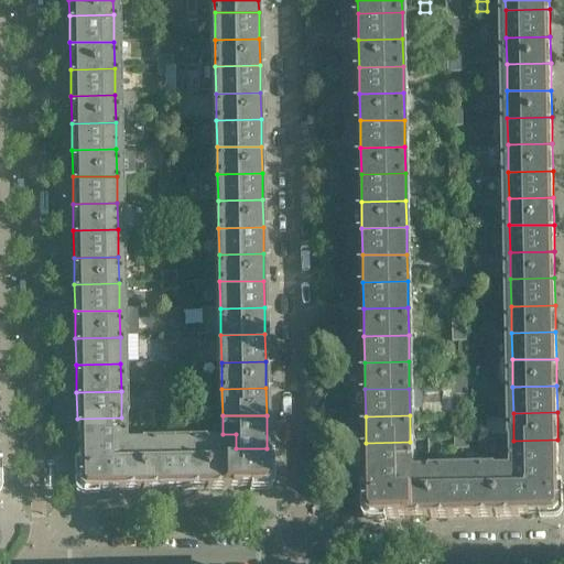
[(121,436),(121,418),(77,419),(77,452),(108,451),(108,436),(121,436)]
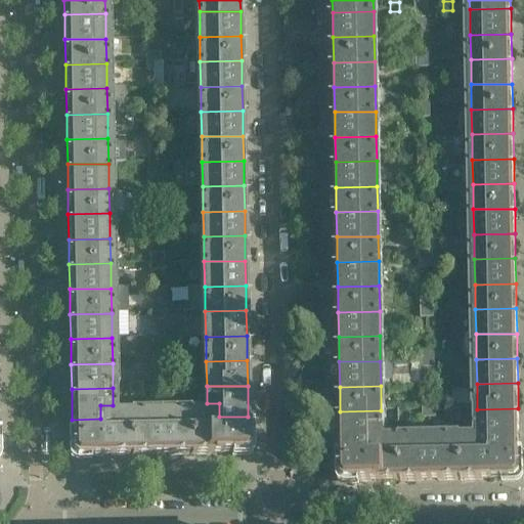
[(220,454),(219,417),(219,403),(207,403),(207,415),(189,415),(190,455),(220,454)]
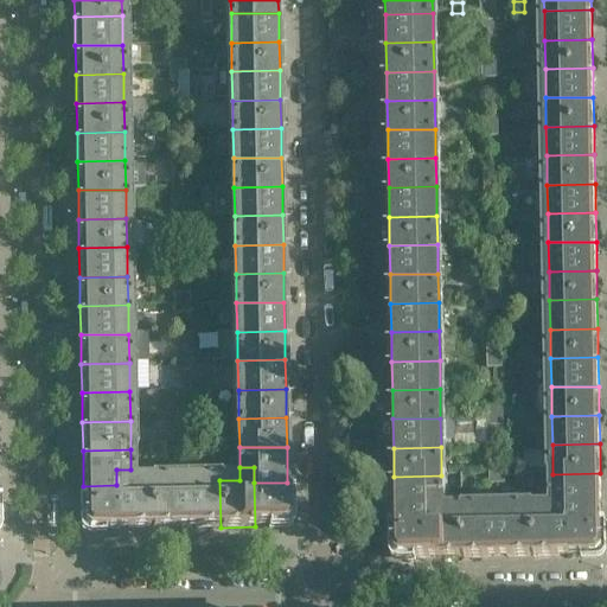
[(152,529),(151,483),(132,483),(131,470),(116,470),(116,485),(117,530),(152,529)]
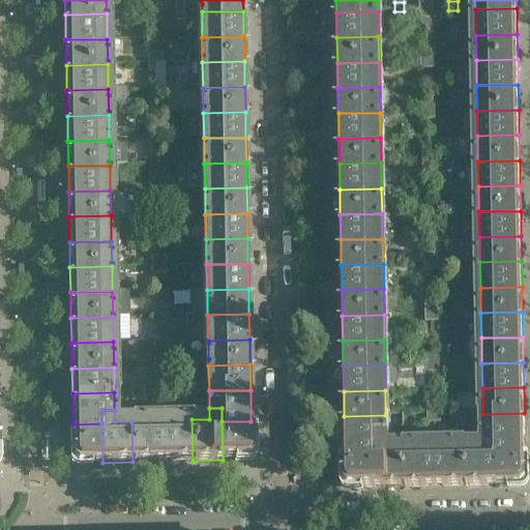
[(525,447),(524,416),(524,413),(482,414),(482,434),(496,434),(496,447),(525,447)]
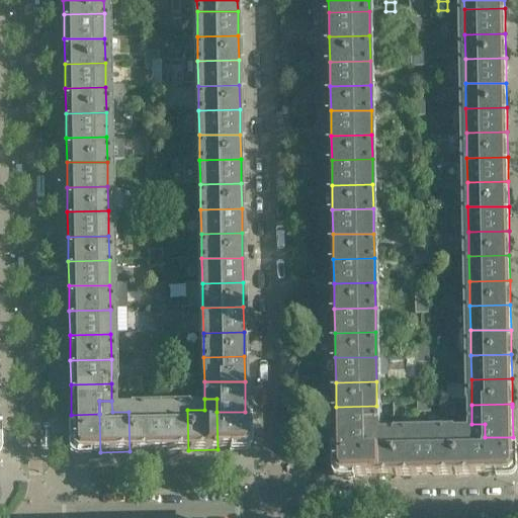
[(455,413),(455,405),(446,405),(446,414),(455,413)]
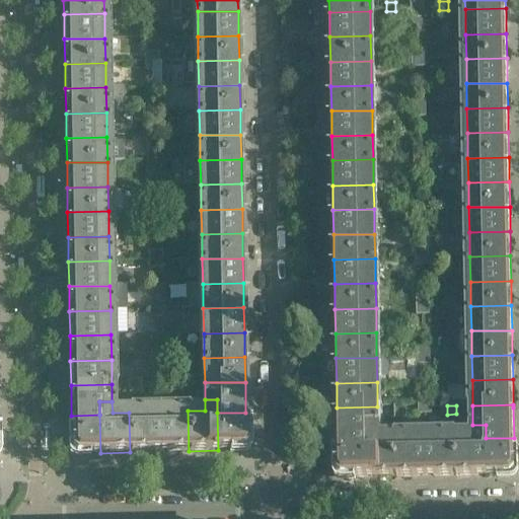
[(378,427),(377,406),(337,408),(338,441),(366,440),(366,427),(378,427)]
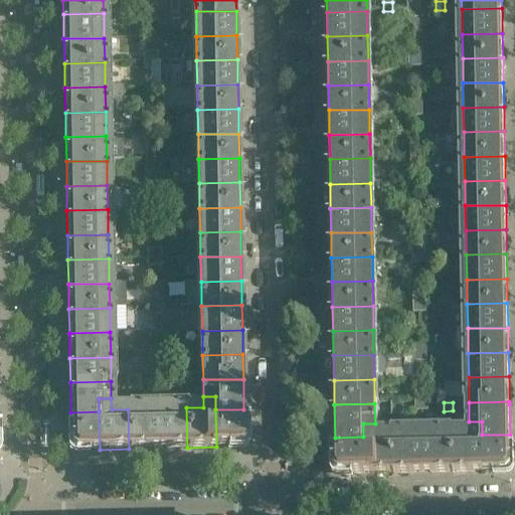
[(400,411),(400,403),(391,403),(391,412),(400,411)]
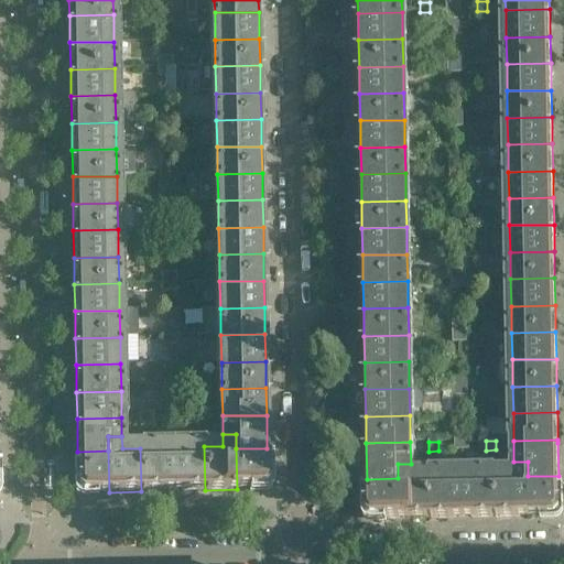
[(205,490),(204,446),(172,447),(173,491),(205,490)]
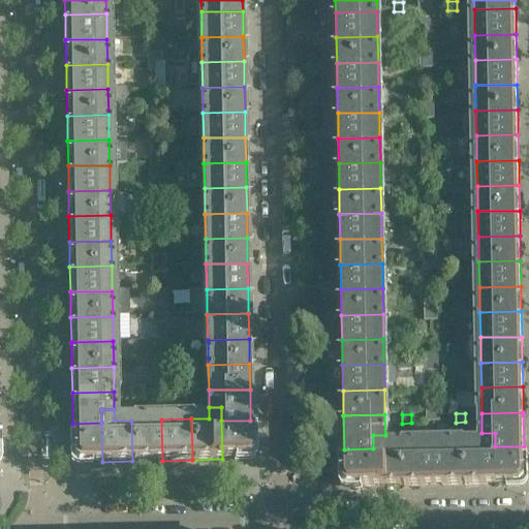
[(162,461),(161,419),(131,421),(132,461),(162,461)]
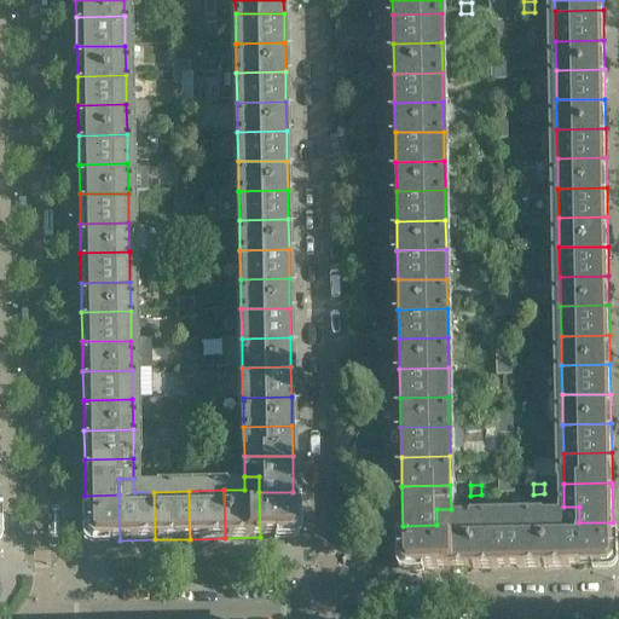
[(294,532),(293,492),(259,492),(260,537),(289,537),(291,537),(293,536),(294,533),(294,532)]
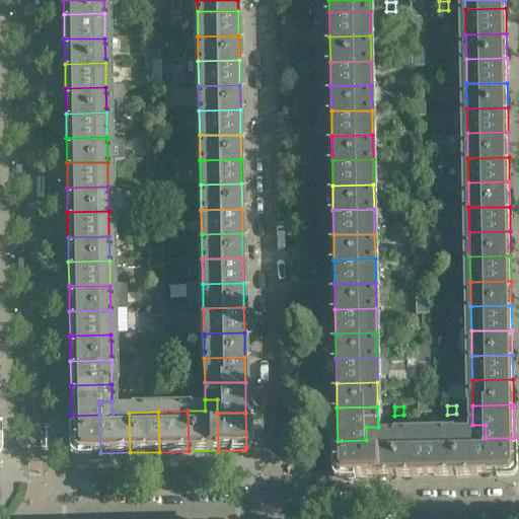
[(100,453),(99,415),(71,416),(72,449),(72,450),(73,451),(73,452),(74,452),(75,453),(76,453),(100,453)]
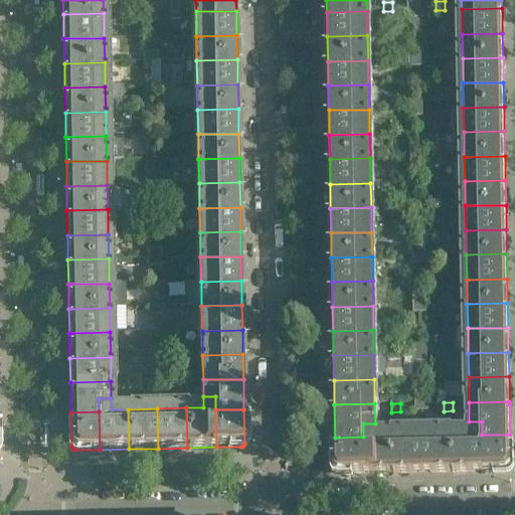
[(483,472),(482,435),(482,421),(469,421),(470,433),(452,433),(453,473),(483,472)]
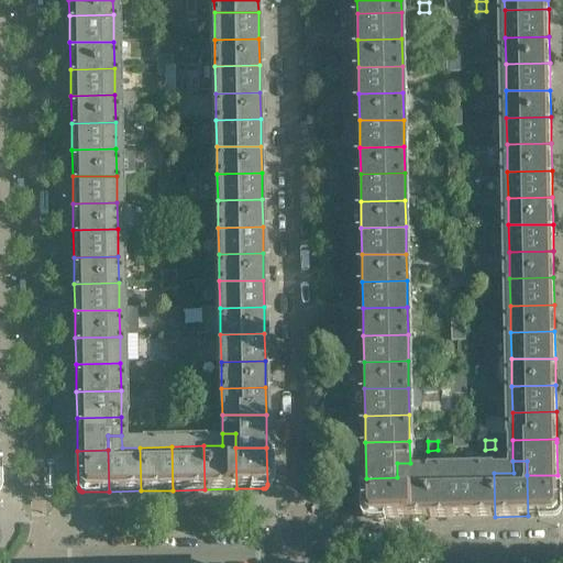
[(430,518),(429,474),(410,475),(410,463),(397,463),(397,477),(398,519),(430,518)]
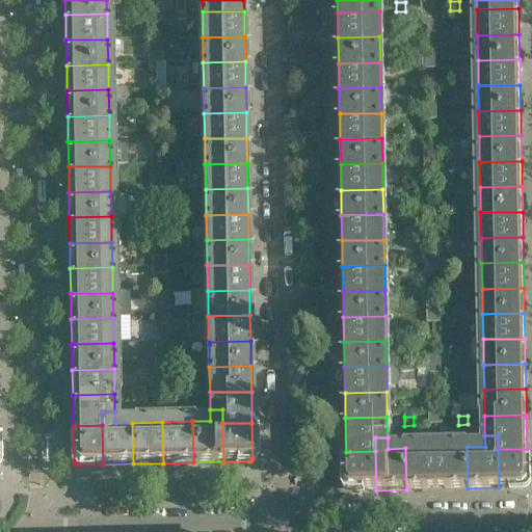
[(468,488),(467,447),(436,448),(437,488),(468,488)]
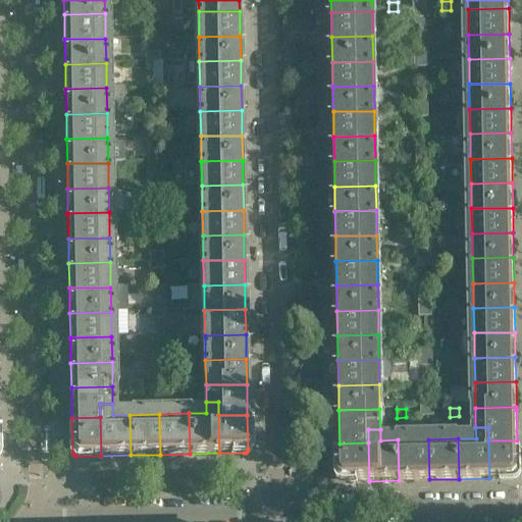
[(429,479),(428,439),(398,439),(399,480),(429,479)]
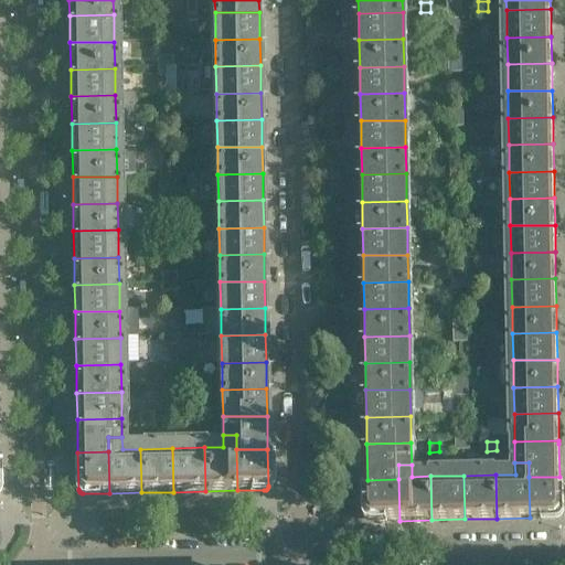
[(561,513),(560,477),(529,477),(530,518),(556,518),(557,516),(558,516),(560,515),(560,514),(561,513)]
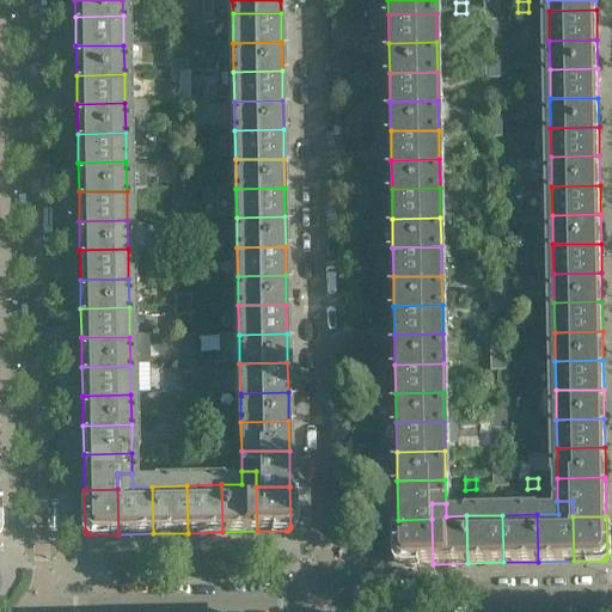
[(433,564),(432,519),(398,520),(398,560),(399,561),(399,562),(401,563),(403,564),(404,564),(433,564)]
